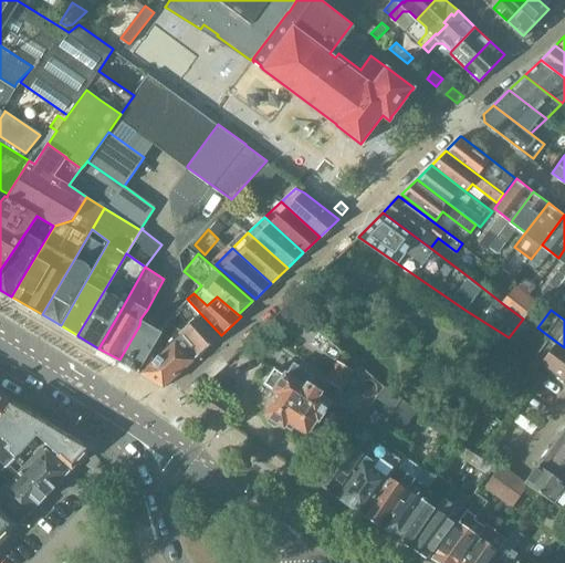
[(279,324),(291,332),(300,320),(288,311),(279,324)]
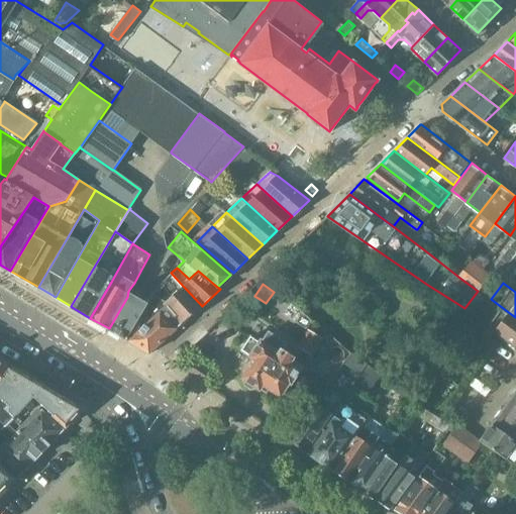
[(163,306),(160,309),(178,328),(202,306),(183,286),(170,299),(168,297),(161,304),(163,306)]
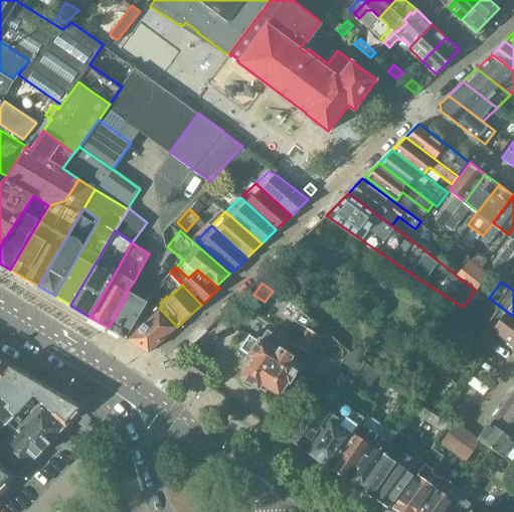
[(127,296),(109,327),(120,334),(126,337),(148,297),(152,291),(151,291),(151,292),(145,288),(140,297),(128,290),(127,296)]
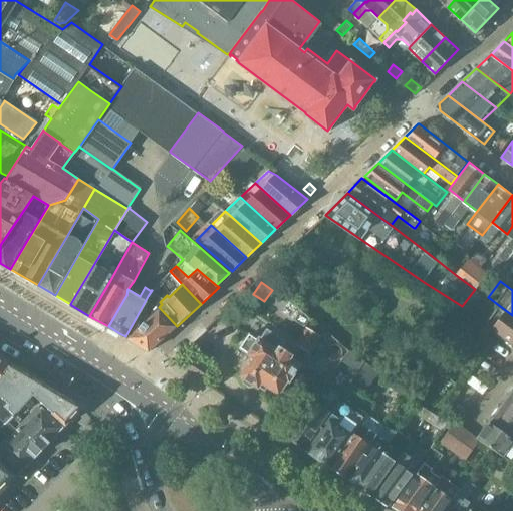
[(177,326),(159,307),(148,296),(125,336),(149,350),(158,343),(177,326)]
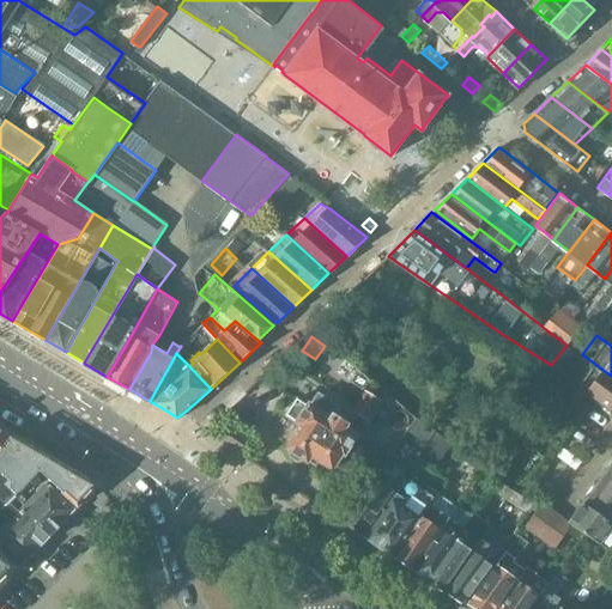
[(580,385),(611,409),(611,377),(594,365),(580,385)]
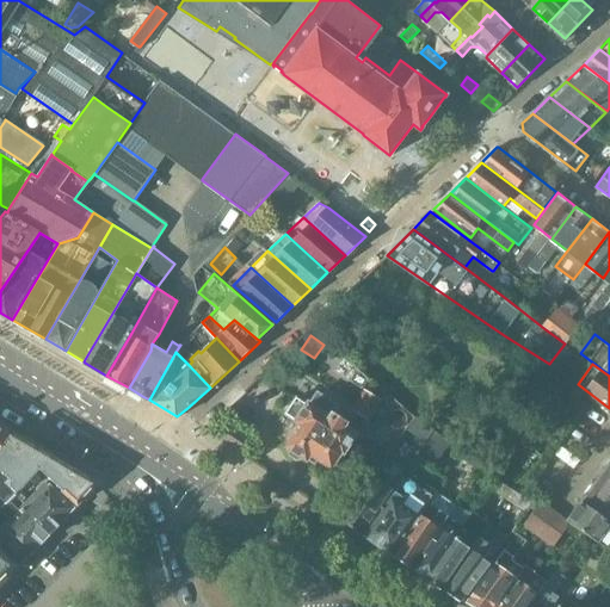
[(364,388),(352,407),(367,416),(379,397),(369,391),(371,386),(369,385),(365,389),(364,388)]
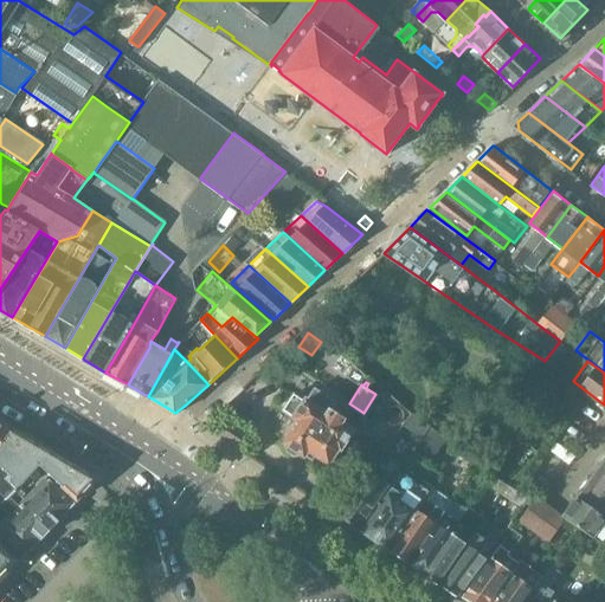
[(283,441),(285,444),(287,450),(295,455),(301,453),(304,455),(308,450),(329,463),(339,447),(341,448),(354,428),(342,421),(343,419),(329,409),(328,412),(306,397),(304,399),(294,393),(283,408),(294,415),(293,418),(297,420),(283,441)]
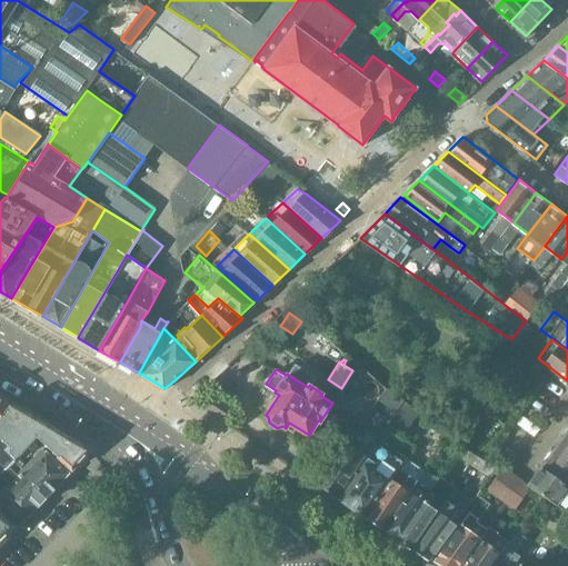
[(0,419),(12,401),(0,394),(0,419)]
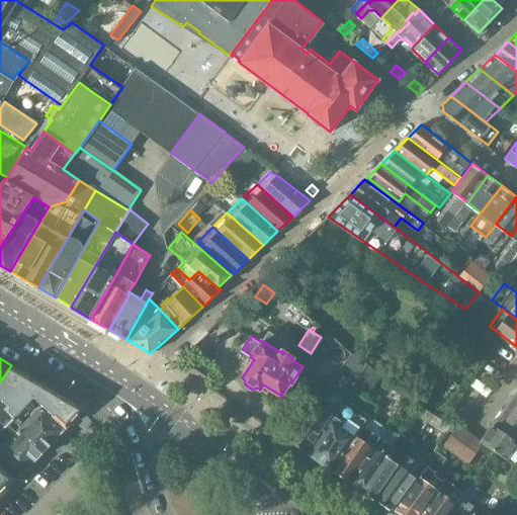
[(367,363),(359,358),(354,364),(363,369),(367,363)]
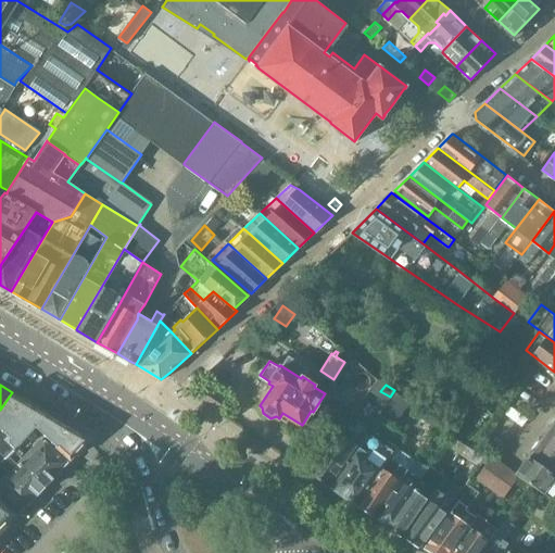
[(0,410),(0,439),(3,436),(17,449),(38,426),(72,459),(90,438),(12,392),(0,410)]
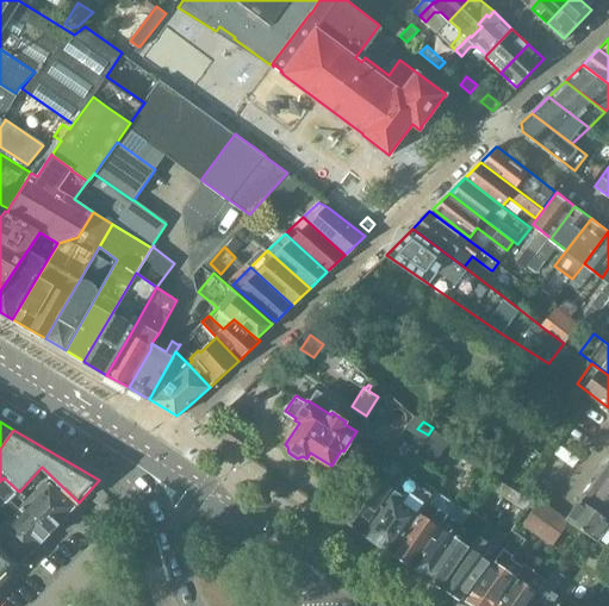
[(390,493),(389,492),(405,467),(386,454),(340,518),(361,532),(390,493)]
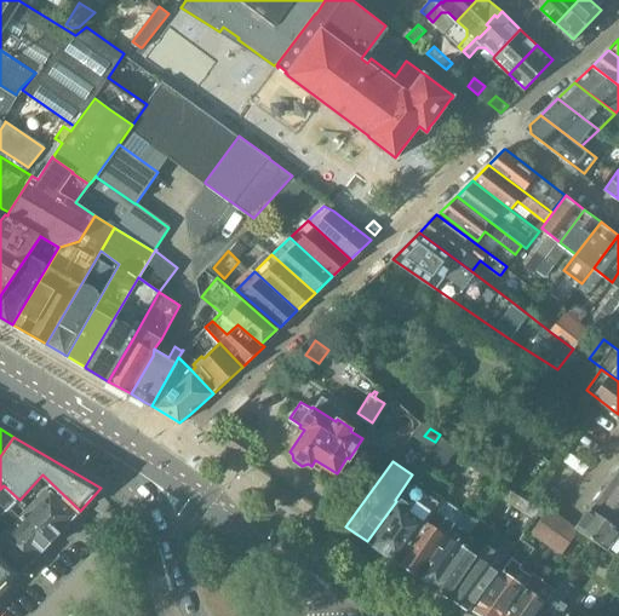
[(618,470),(605,489),(618,499),(618,470)]
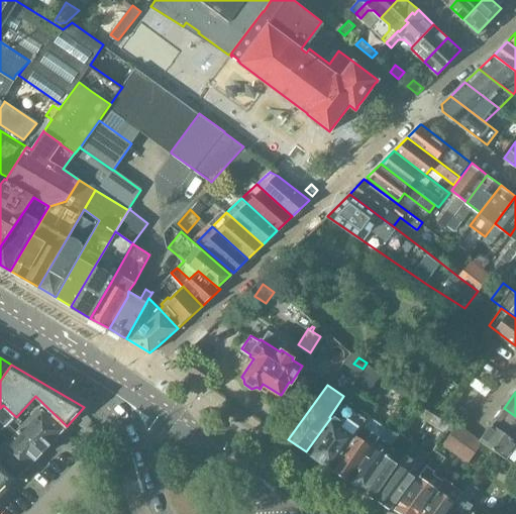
[(371,415),(343,396),(329,417),(330,418),(332,420),(308,452),(332,470),(372,416),(370,415),(371,415)]
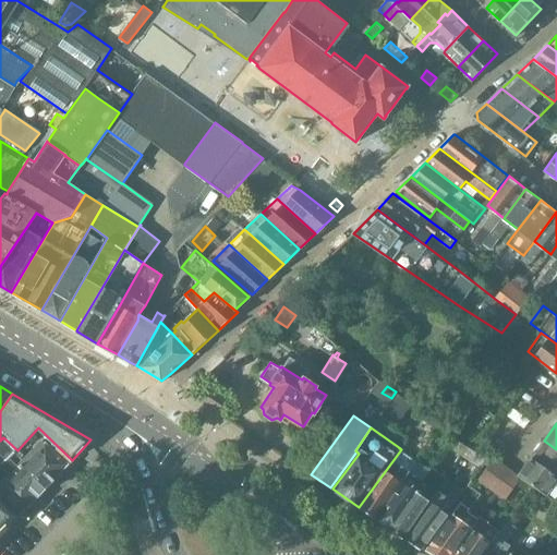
[(469,446),(453,436),(448,446),(462,455),(469,446)]
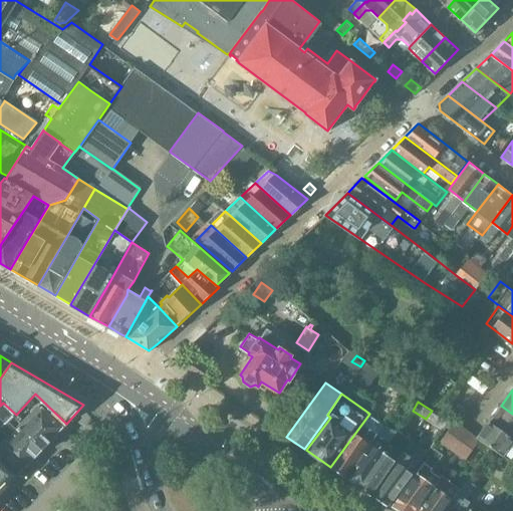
[(18,427),(42,450),(63,427),(39,405),(18,427)]
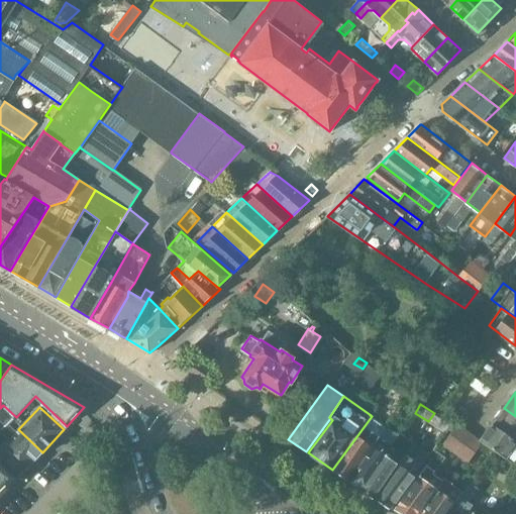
[(504,408),(492,423),(515,440),(515,416),(504,408)]
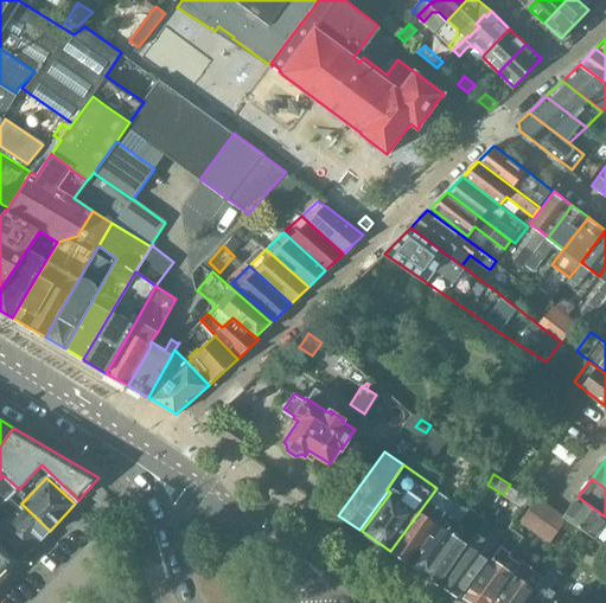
[(524,507),(531,498),(510,485),(503,494),(524,507)]
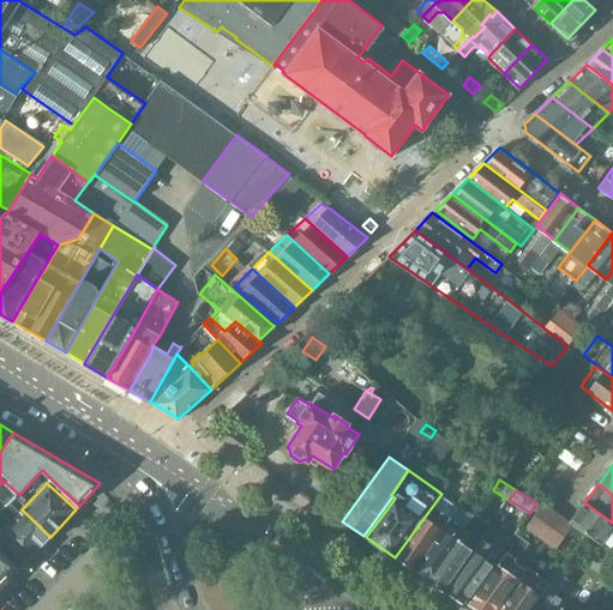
[(544,502),(527,525),(541,537),(559,513),(544,502)]
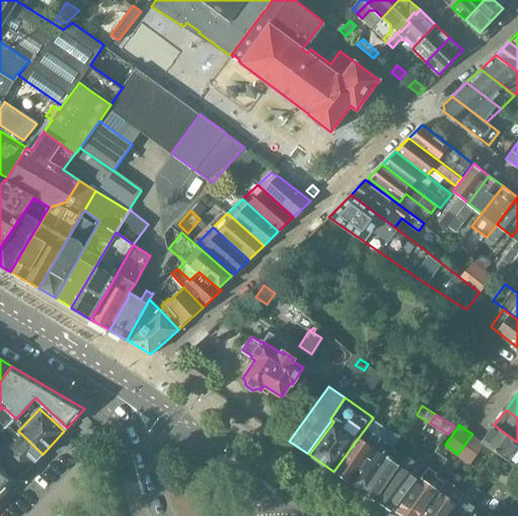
[(517,442),(494,425),(483,441),(482,442),(485,444),(508,461),(517,447),(517,442)]
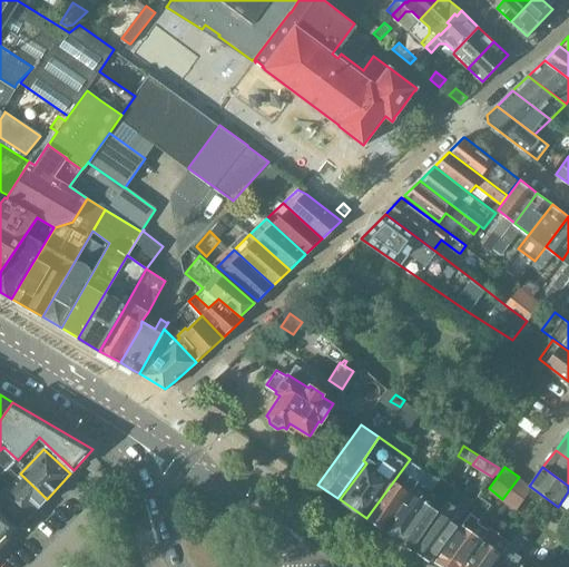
[(47,499),(20,473),(0,495),(0,500),(23,524),(47,499)]
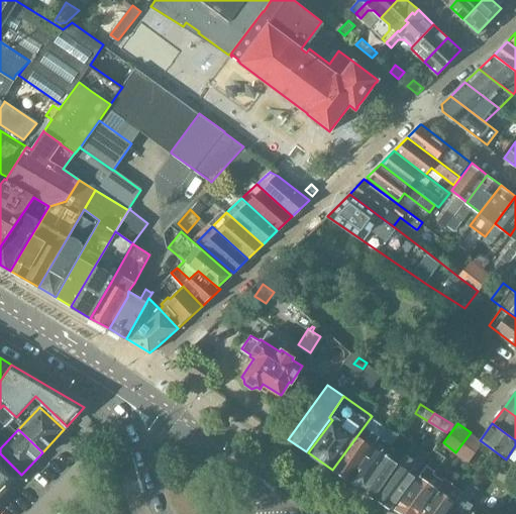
[(332,470),(348,481),(372,447),(379,436),(370,430),(363,441),(356,436),(332,470)]
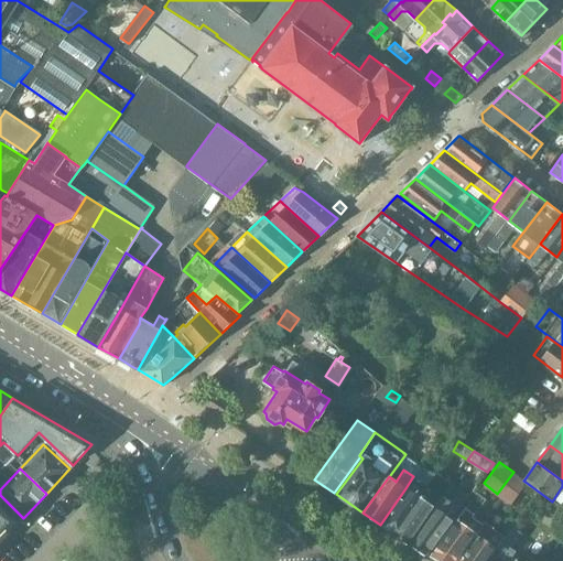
[(497,494),(511,504),(527,483),(523,481),(524,479),(518,475),(513,472),(497,494)]
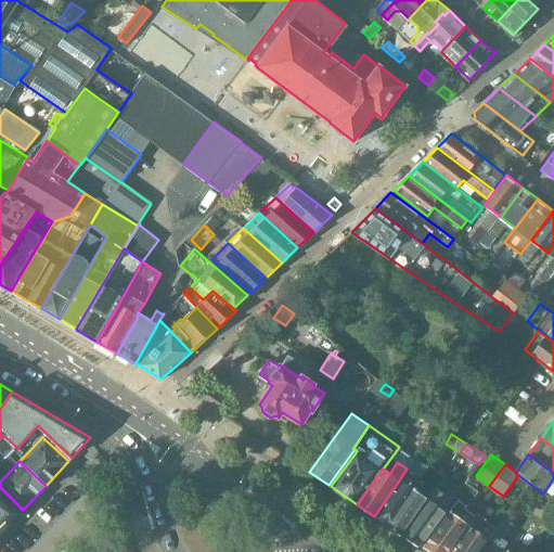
[(413,490),(399,480),(374,516),(387,525),(413,490)]
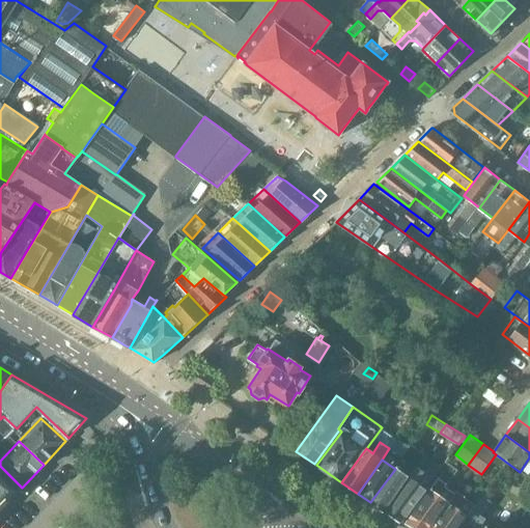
[(430,527),(455,494),(454,494),(445,485),(457,469),(449,463),(406,523),(411,526),(411,527),(430,527)]
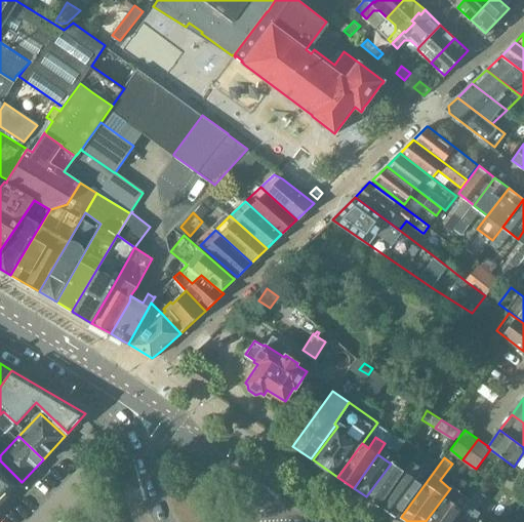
[(391,464),(366,496),(379,506),(403,473),(403,472),(391,464)]
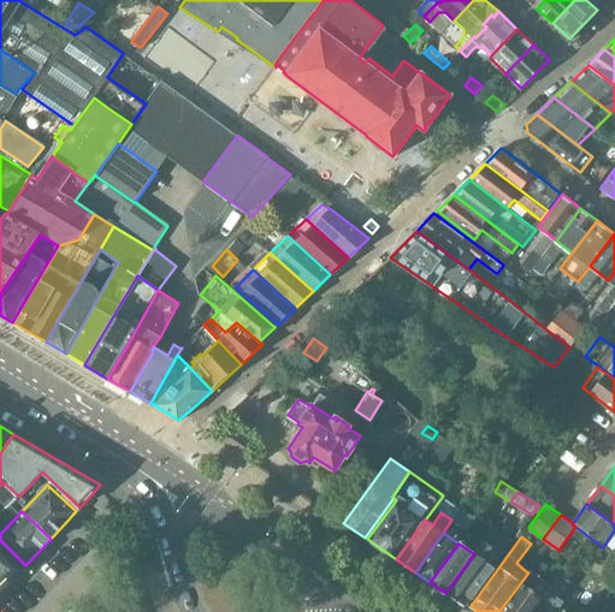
[(0,589),(21,569),(0,547),(0,589)]
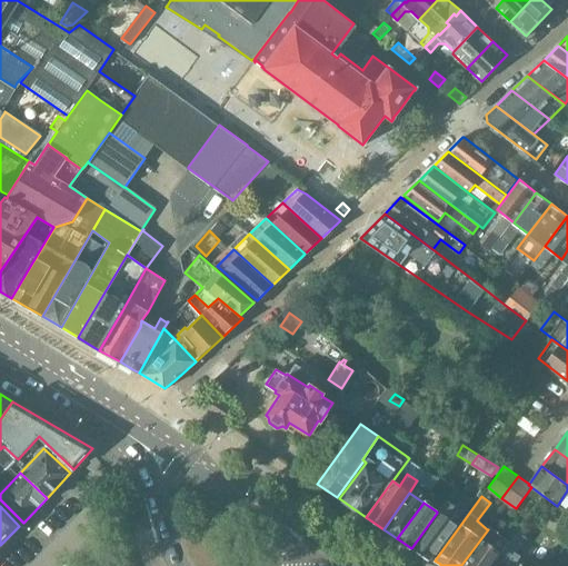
[(456,525),(437,513),(411,548),(428,559),(431,558),(456,525)]
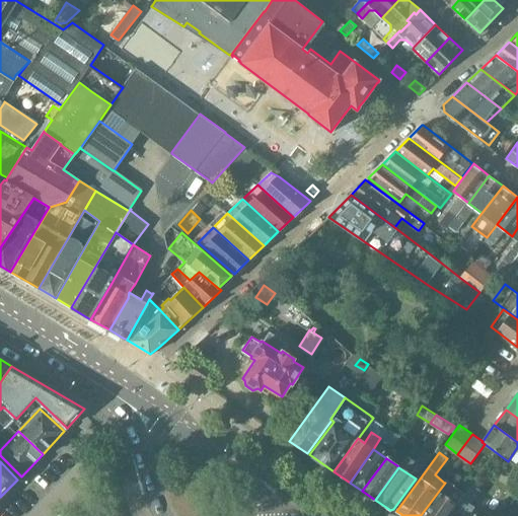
[(448,515),(465,494),(454,486),(461,475),(453,470),(444,483),(445,483),(421,515),(448,515)]
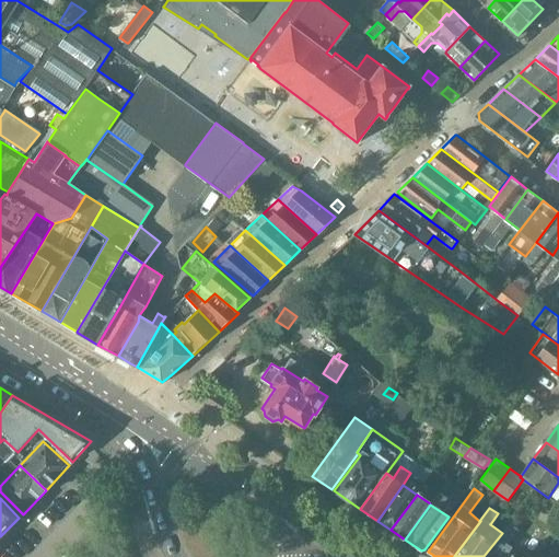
[(558,541),(547,556),(558,556),(558,541)]
